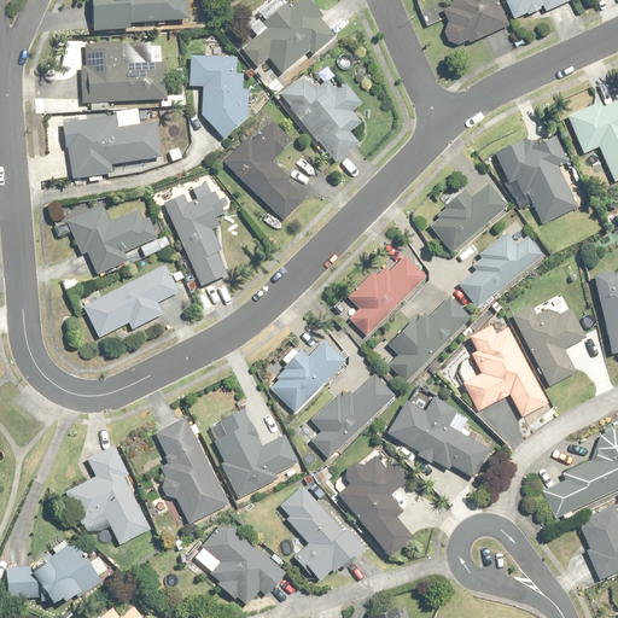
[(133,30),(133,22),(191,19),(190,1),(182,1),(182,0),(94,0),(95,31),(133,30)]
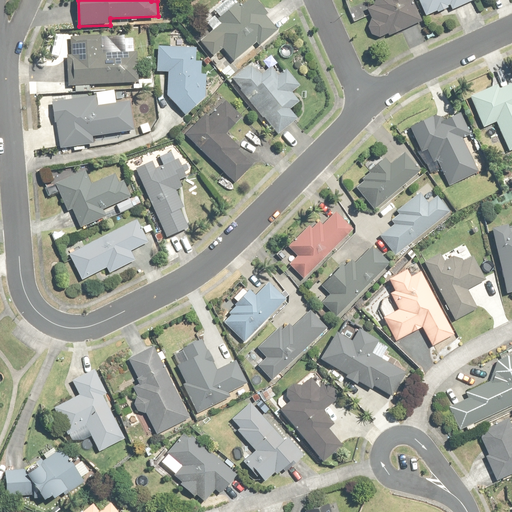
[(279,30),(266,16),(268,14),(254,0),(249,0),(242,7),(235,0),(224,0),(214,10),(218,14),(208,23),(213,29),(201,41),(216,56),(224,48),(236,62),(259,40),(264,45),(279,30)]
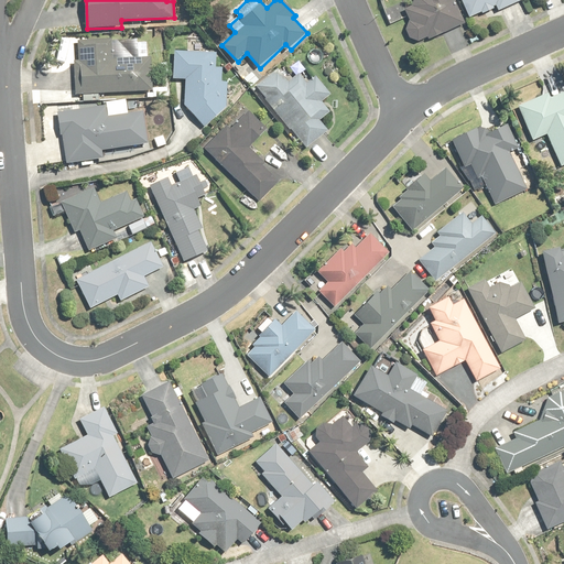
[(466,24),(454,0),(414,0),(412,8),(405,10),(410,22),(410,23),(409,24),(408,25),(408,26),(408,28),(408,29),(408,30),(408,31),(408,32),(408,33),(408,34),(409,34),(409,35),(409,36),(410,38),(411,39),(412,40),(413,40),(413,41),(414,41),(415,42),(416,42),(418,42),(419,42),(420,42),(421,42),(422,42),(423,42),(424,41),(435,35),(435,38),(466,24)]
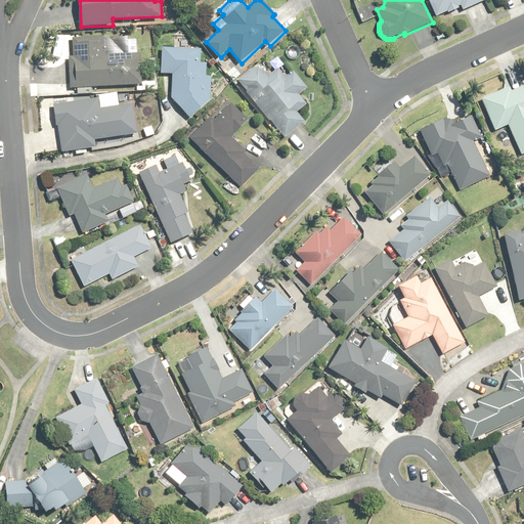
[(449,11),(450,13),(462,8),(464,10),(485,0),(428,0),(437,17),(449,11)]
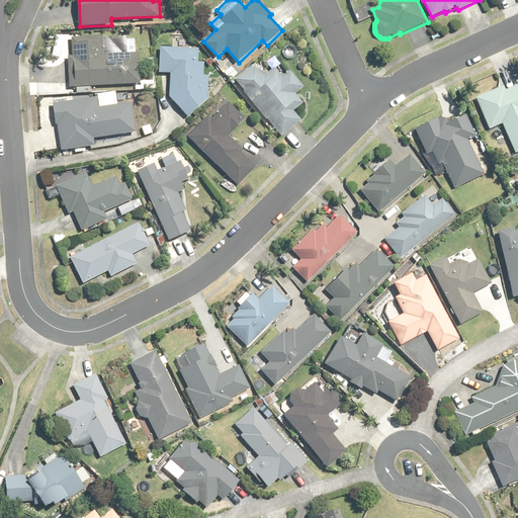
[(125,39),(125,53),(122,53),(108,37),(73,38),(73,57),(69,57),(70,85),(141,83),(141,53),(135,53),(135,38),(125,39)]
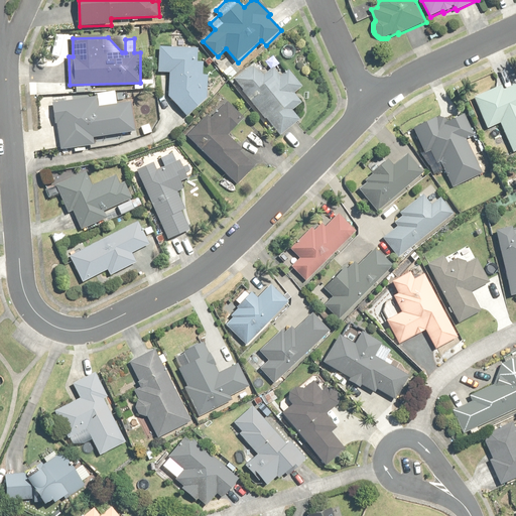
[(159,73),(170,73),(169,97),(187,116),(209,99),(208,76),(204,76),(204,62),(198,62),(199,48),(160,46),(159,73)]
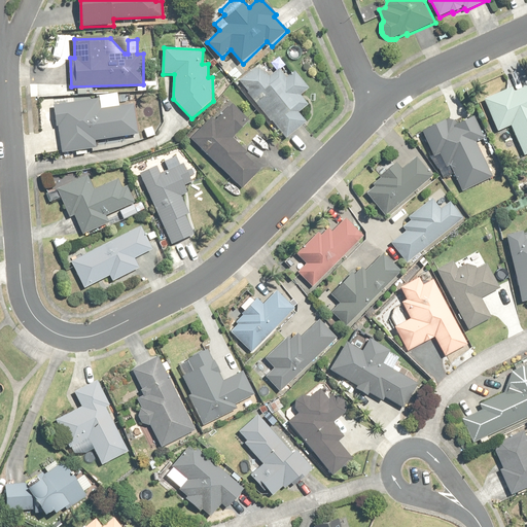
[(307,121),(300,113),(309,105),(301,96),(309,89),(294,72),(293,74),(287,68),(282,72),(269,57),(239,82),(288,138),(307,121)]
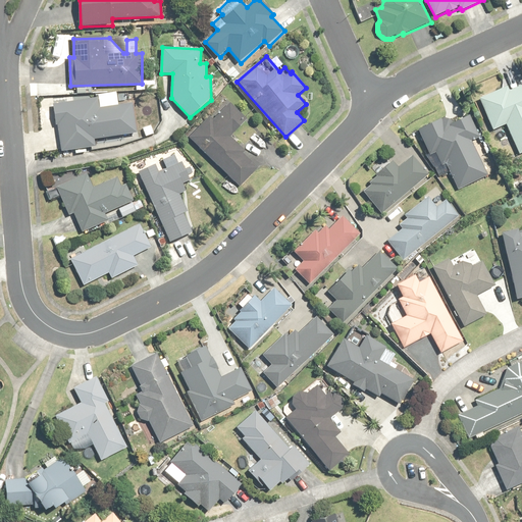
[(521,86),(511,91),(509,87),(480,100),(493,132),(508,125),(520,155),(521,154),(521,86)]
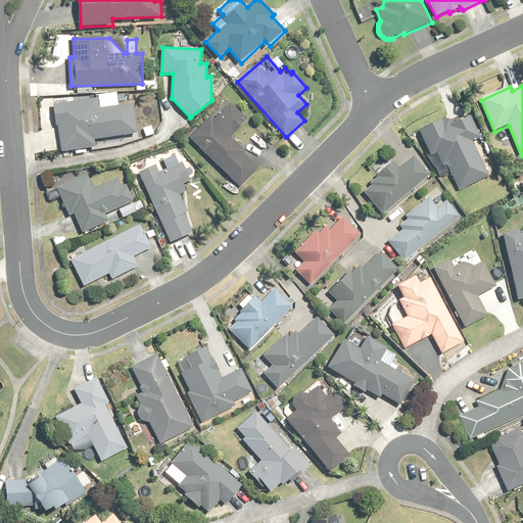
[(56,126),(58,126),(62,152),(97,147),(96,140),(139,134),(135,104),(120,106),(117,92),(97,95),(98,99),(54,105),(56,126)]
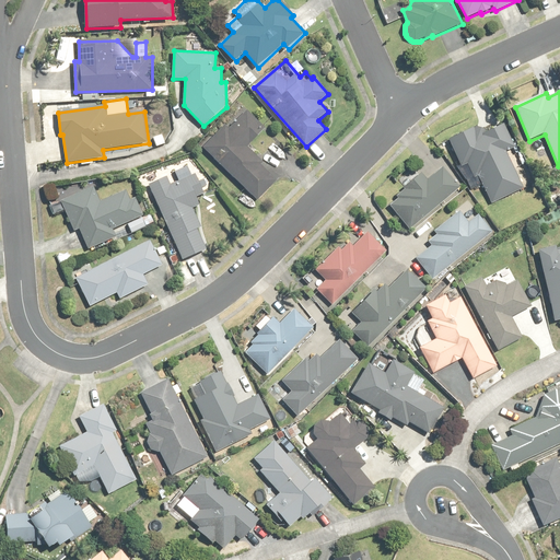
[(279,179),(248,148),(267,130),(247,111),(230,128),(226,125),(203,147),(257,201),(279,179)]
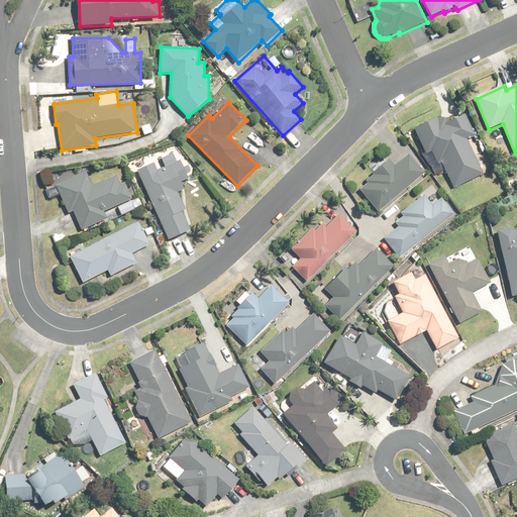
[(443,163),(448,172),(444,174),(453,190),(485,173),(468,140),(477,136),(464,114),(456,119),(449,123),(444,114),(413,130),(426,153),(432,150),(439,165),(443,163)]
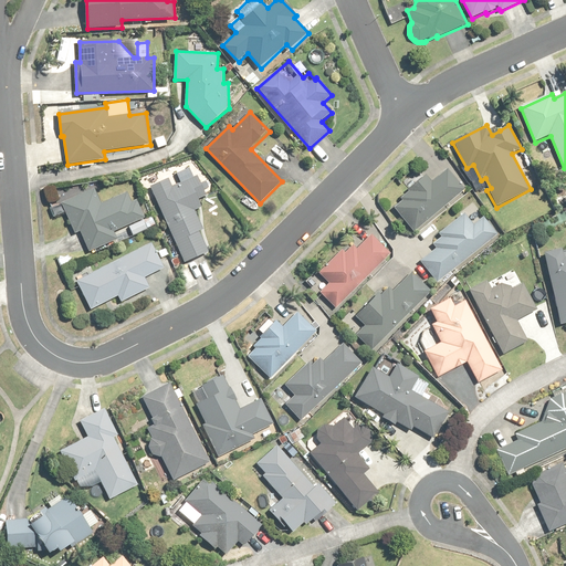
[(394,208),(412,231),(429,217),(431,219),(465,191),(449,170),(435,184),(427,175),(408,190),(409,192),(402,198),(404,199),(394,208)]
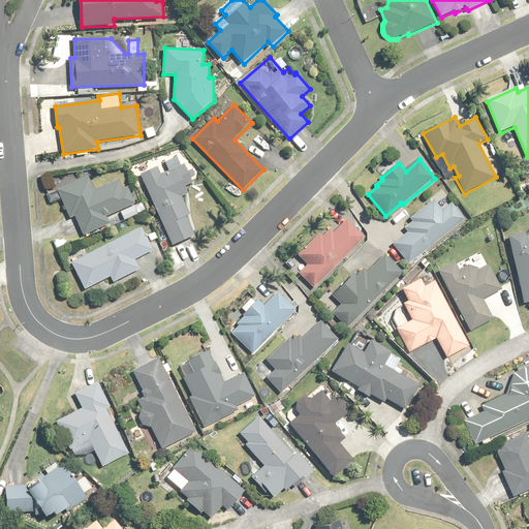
[(174,244),(185,239),(186,242),(197,238),(187,216),(191,214),(183,195),(189,193),(186,187),(194,183),(186,163),(162,174),(158,165),(142,174),(174,244)]
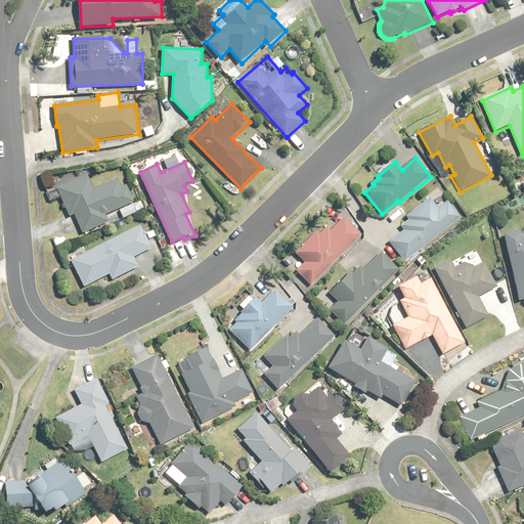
[(70,217),(76,214),(84,233),(121,218),(118,212),(135,205),(137,212),(145,208),(142,200),(135,203),(128,186),(122,188),(118,178),(94,188),(88,175),(57,187),(70,217)]
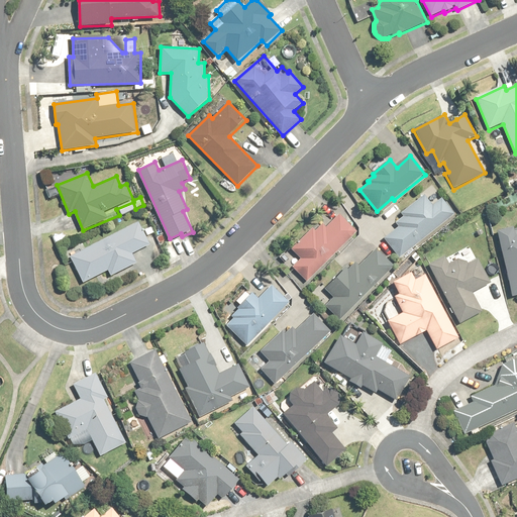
[(399,227),(385,238),(401,259),(455,215),(442,199),(434,206),(425,195),(402,214),(404,216),(396,222),(399,227)]
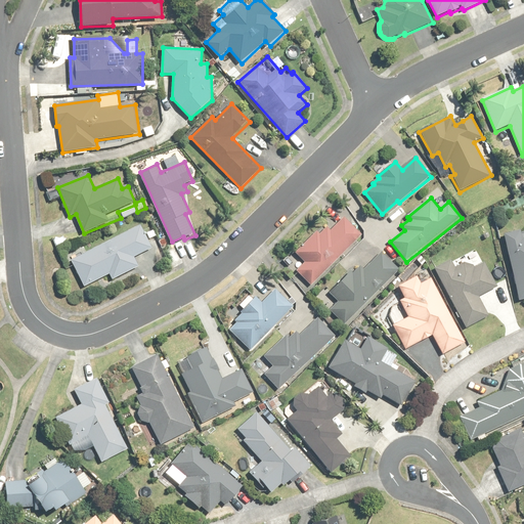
[(347,218),(332,231),(325,224),(295,252),(305,264),(297,271),(309,285),(363,235),(347,218)]
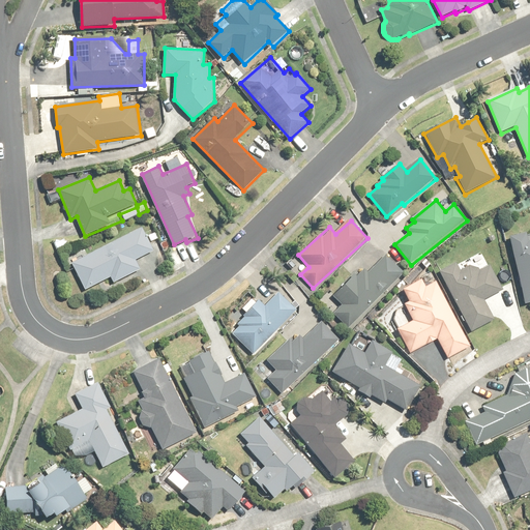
[(142,228),(72,263),(86,290),(111,276),(114,284),(141,269),(137,261),(154,252),(142,228)]
